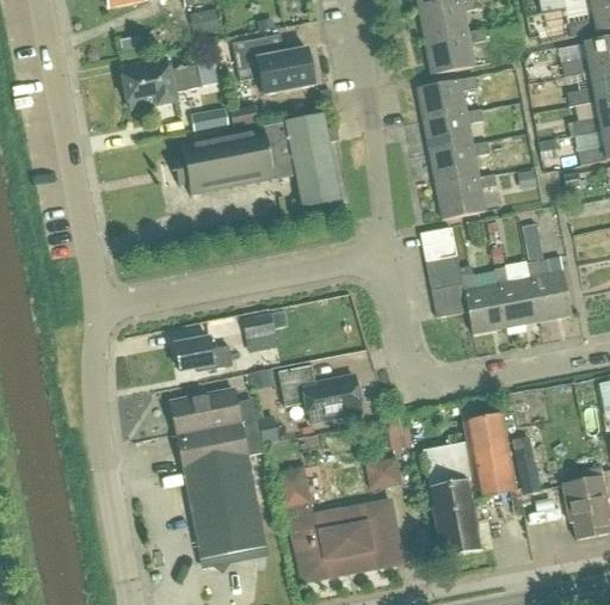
[(469,31),(464,11),(480,7),(479,0),(457,0),(419,7),(425,39),(469,31)]
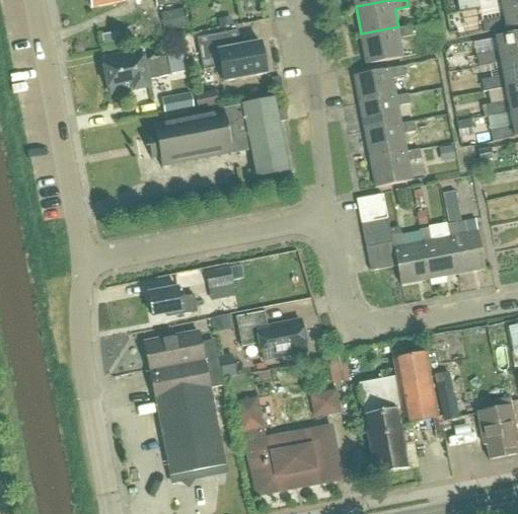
[(507,0),(502,1),(503,2),(505,15),(483,19),(486,31),(517,24),(517,0),(507,0)]
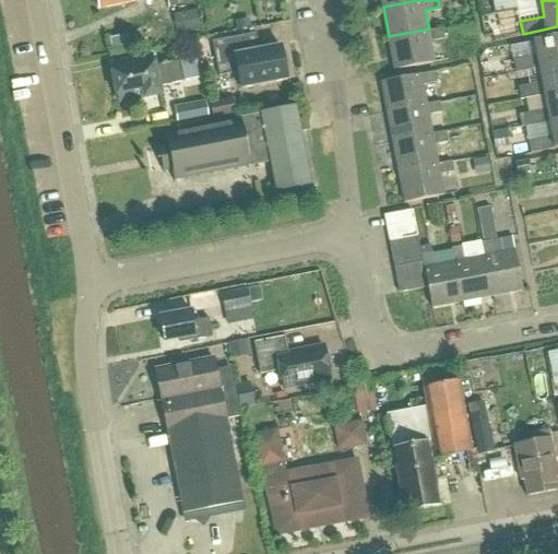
[(197,6),(176,11),(180,31),(202,26),(197,6)]
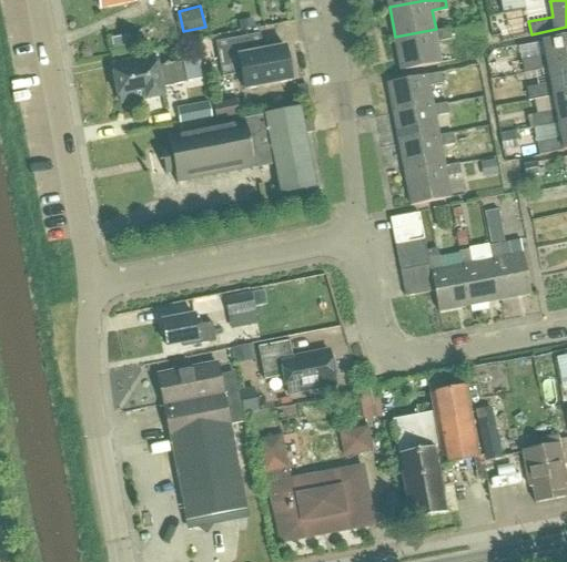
[(251,16),(238,18),(239,28),(253,24),(251,16)]
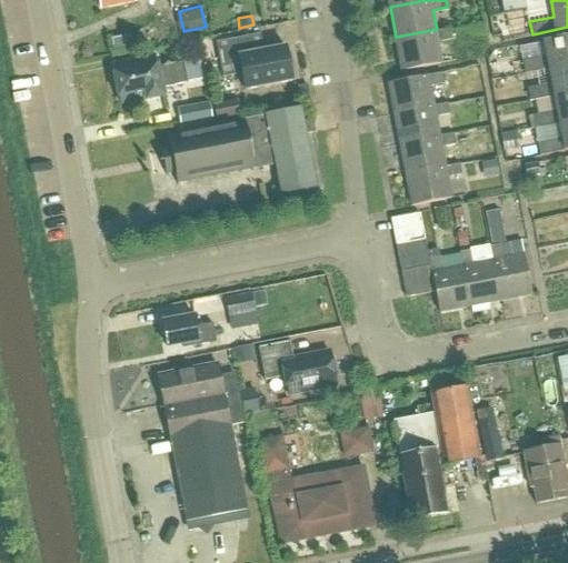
[(437,29),(396,37),(402,68),(442,60),(438,40),(454,37),(451,26),(437,29)]
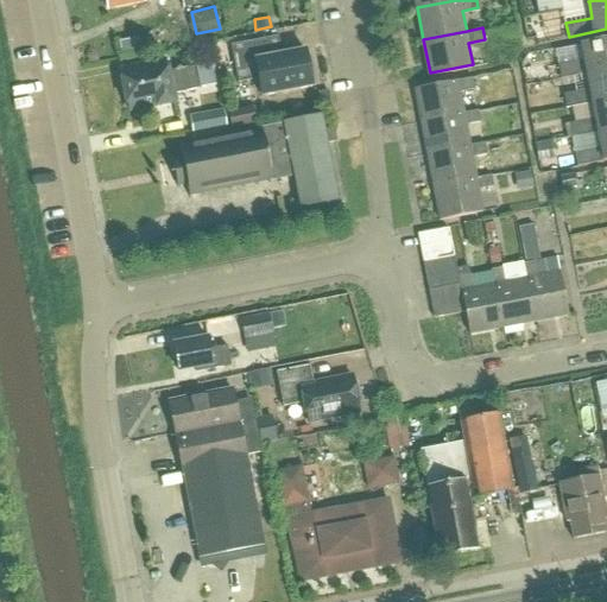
[(271,54),(267,36),(232,43),(239,80),(259,76),(263,94),(313,83),(305,46),(271,54)]
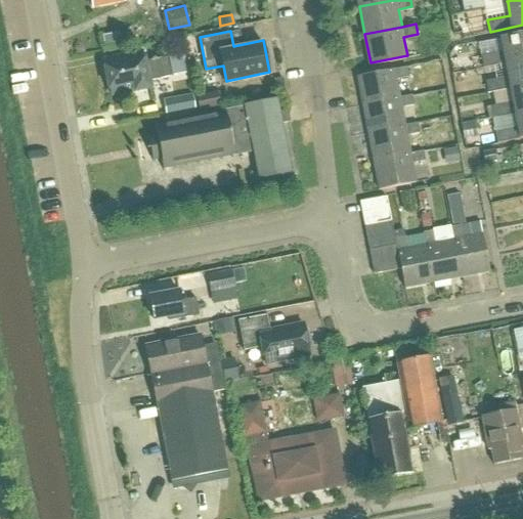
[(506,61),(522,57),(522,31),(502,35),(504,49),(481,54),(484,66),(506,61)]
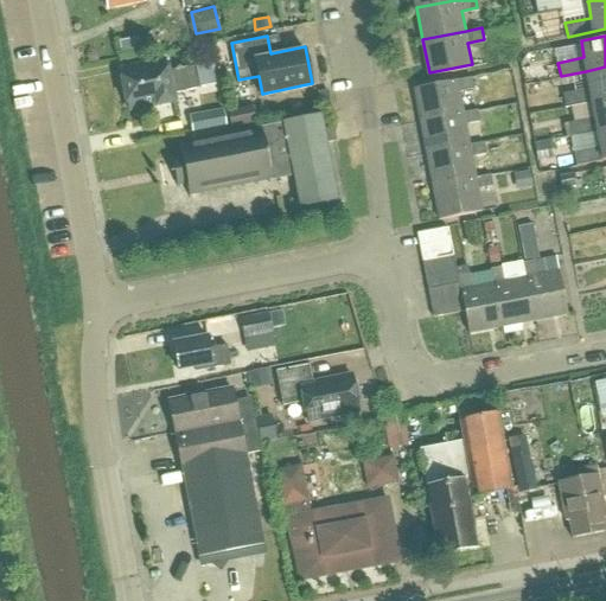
[(168,69),(166,58),(122,68),(131,104),(157,98),(158,103),(174,100),(173,91),(215,82),(210,59),(168,69)]
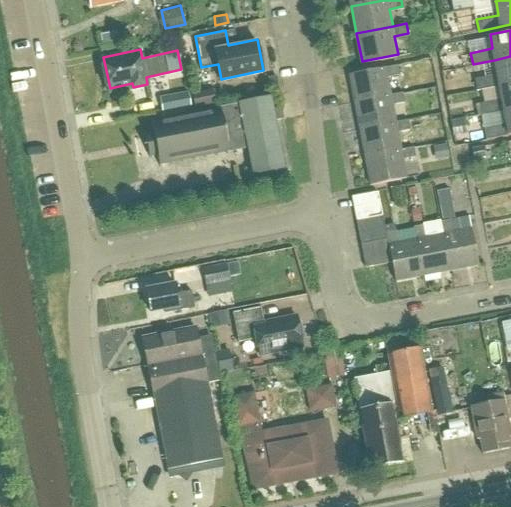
[(499,84),(510,81),(510,56),(494,60),(497,72),(475,77),(477,89),(499,85),(499,84)]
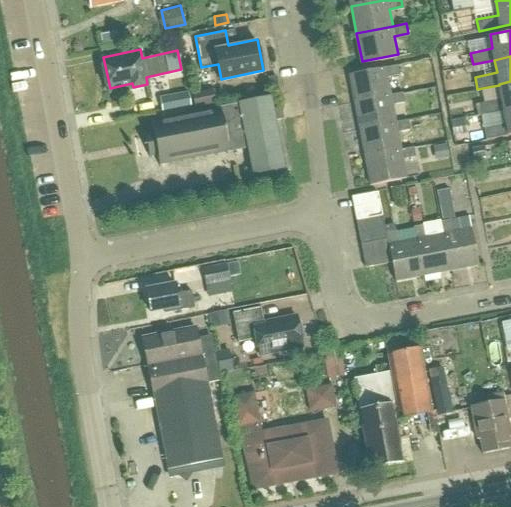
[(391,94),(391,93),(388,76),(401,73),(399,63),(350,73),(355,101),(391,94)]
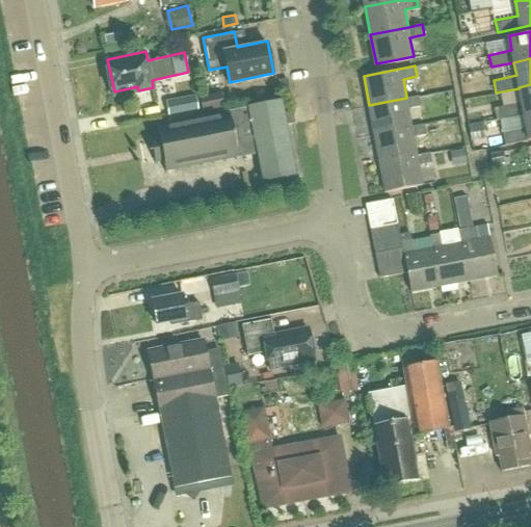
[(524,113),(530,111),(530,84),(519,87),(519,88),(521,101),(499,105),(501,117),(524,113)]
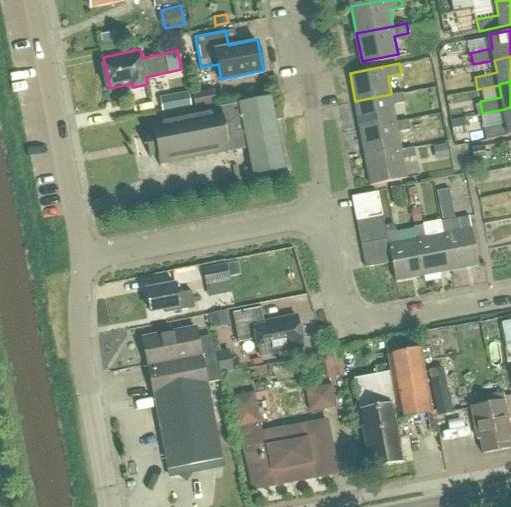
[(163,108),(191,103),(188,89),(160,94),(163,108)]
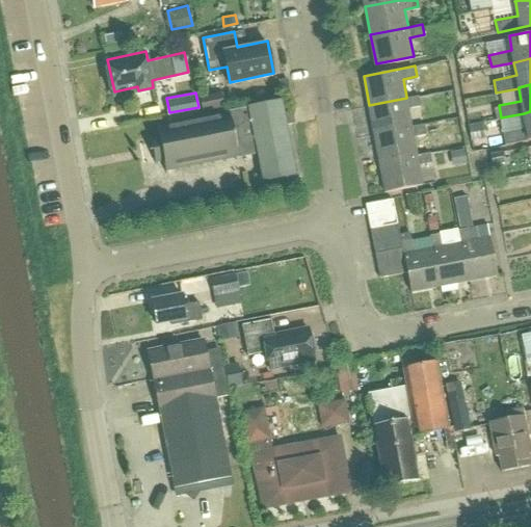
[(412,126),(408,107),(422,105),(420,95),(406,97),(406,98),(369,105),(374,133),(412,126)]
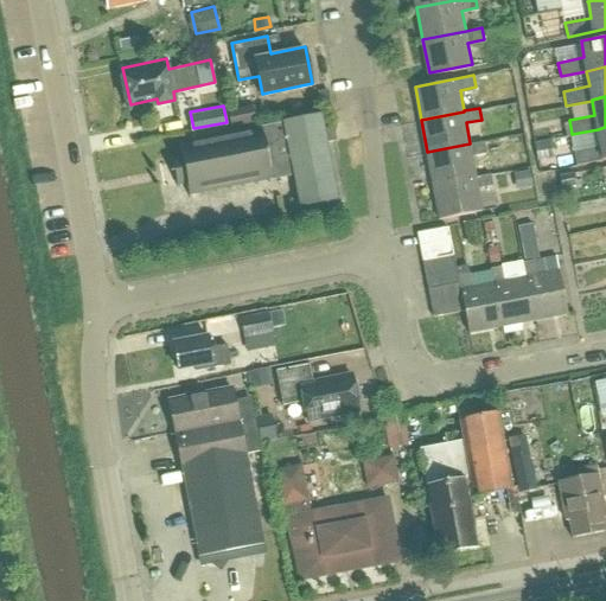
[(323,127),(320,114),(286,120),(286,121),(262,126),(261,123),(179,140),(182,154),(174,157),(174,153),(172,154),(178,184),(180,184),(179,181),(186,180),(190,196),(272,179),(272,177),(295,172),(301,204),(337,198),(326,141),(336,139),(333,125),(323,127)]
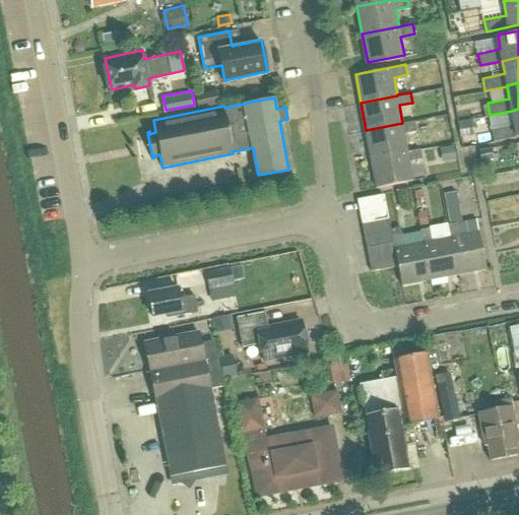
[(518,109),(512,111),(514,124),(493,128),(495,140),(518,134),(518,109)]
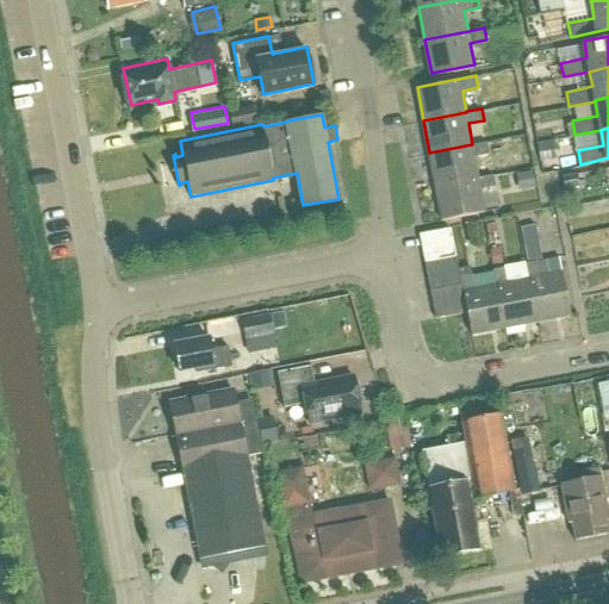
[(478,176),(474,156),(490,153),(488,141),(472,144),(429,153),(436,185),(478,176)]
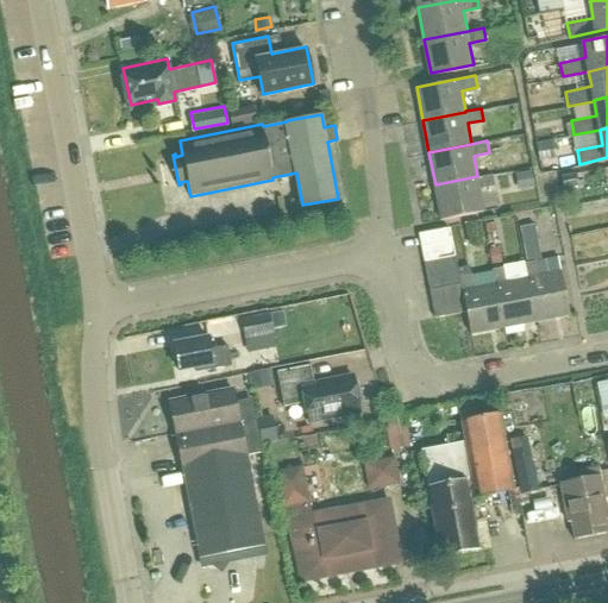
[(531,168),(514,171),(518,187),(533,184),(531,168)]
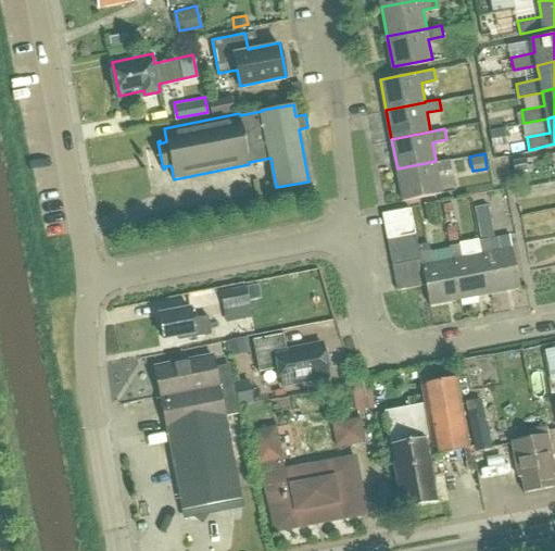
[(436,161),(398,168),(403,199),(442,191),(438,172),(452,168),(451,159),(436,161)]
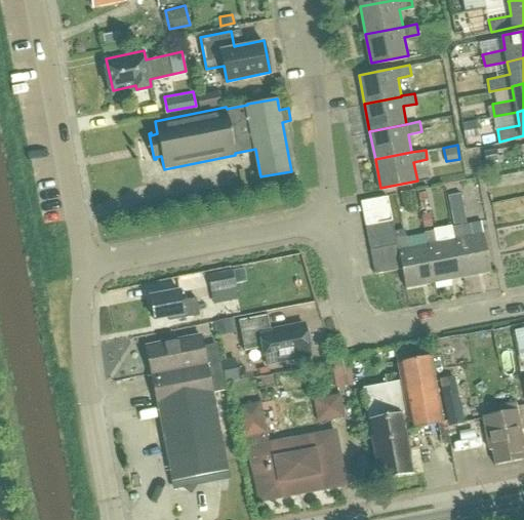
[(363,211),(390,206),(388,194),(361,199),(363,211)]
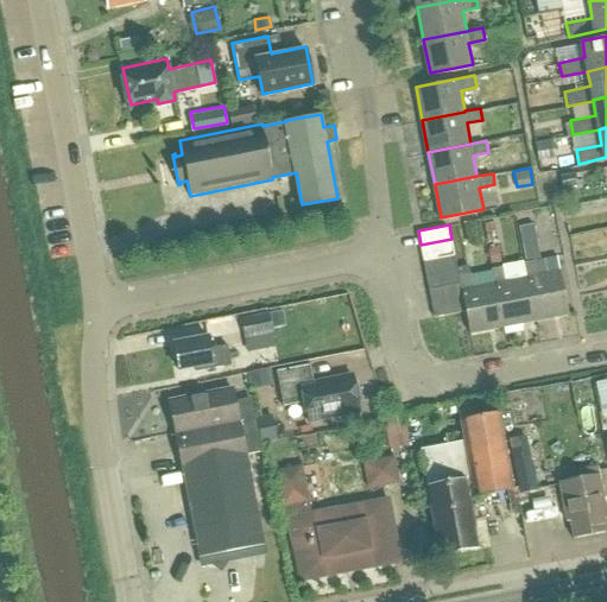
[(424,259),(455,253),(451,239),(421,245),(424,259)]
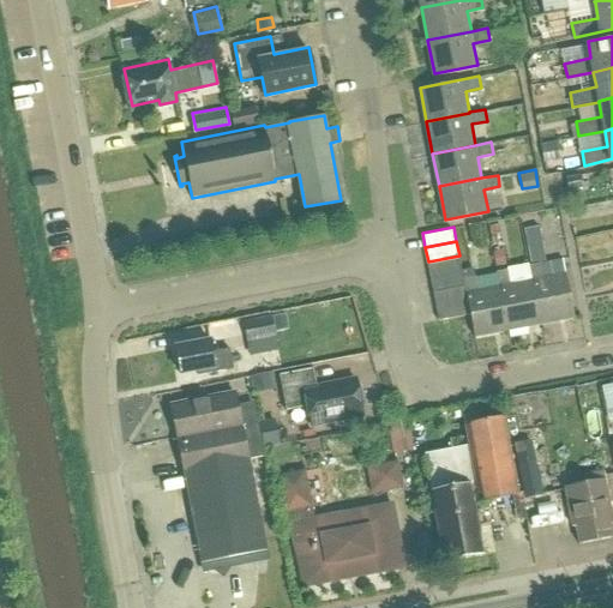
[(431,275),(462,269),(460,256),(428,262),(431,275)]
